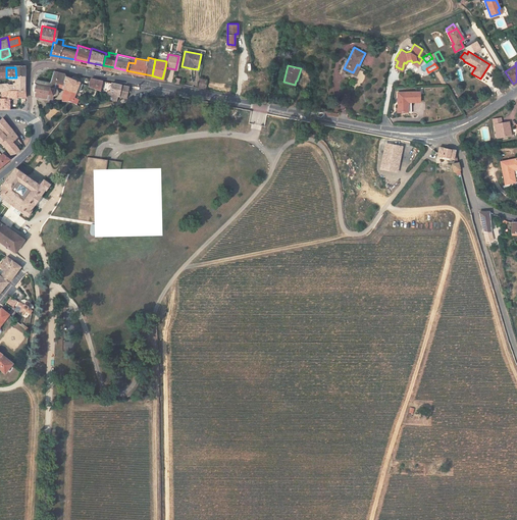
[(26,67),(15,67),(16,78),(26,78),(26,67)]
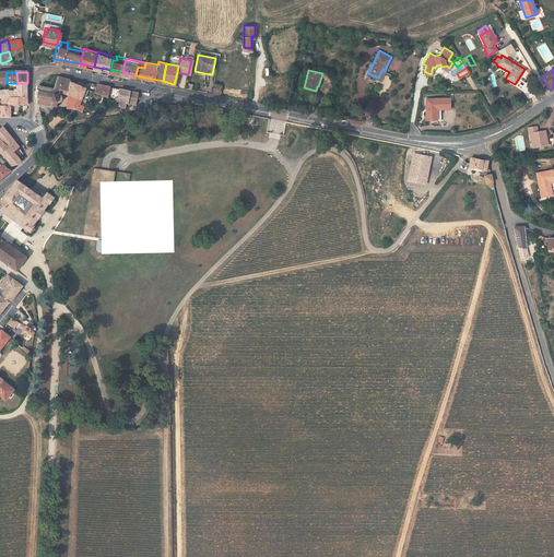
[(69,78),(63,75),(59,87),(66,90),(63,96),(68,98),(62,114),(89,111),(87,106),(85,105),(92,89),(69,78)]
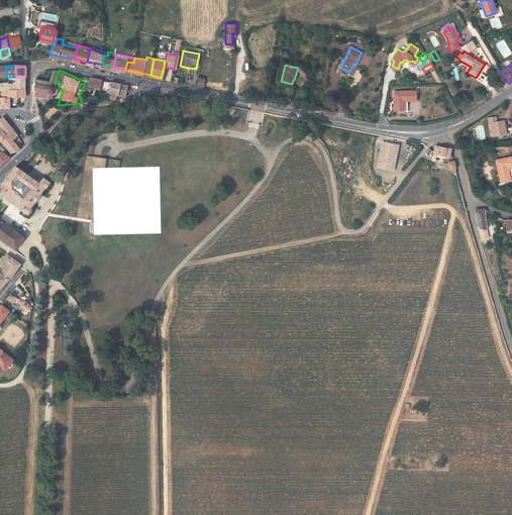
[(196,85),(203,87),(206,75),(198,73),(196,85)]
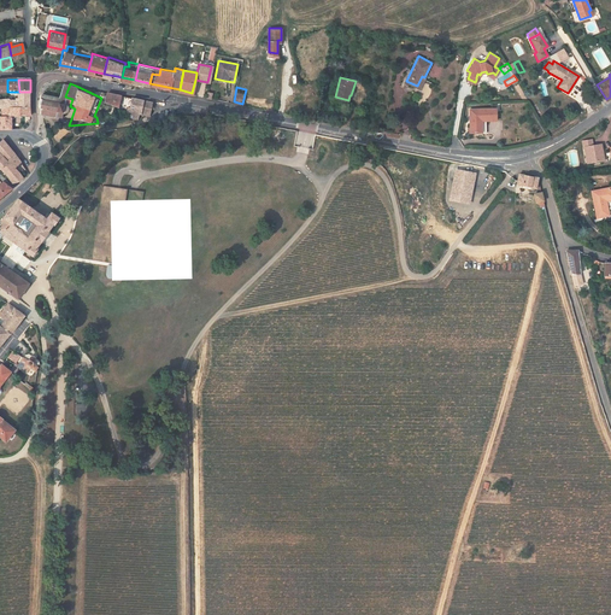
[(0,110),(3,110),(29,109),(30,92),(19,92),(18,100),(16,100),(16,103),(11,101),(9,100),(0,100),(0,110)]
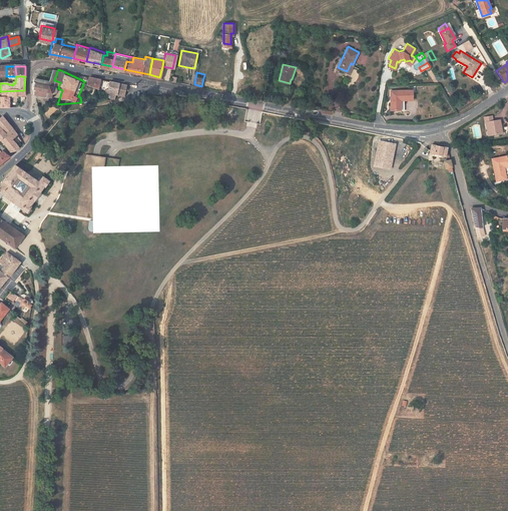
[(105,80),(94,77),(92,85),(103,88),(105,80)]
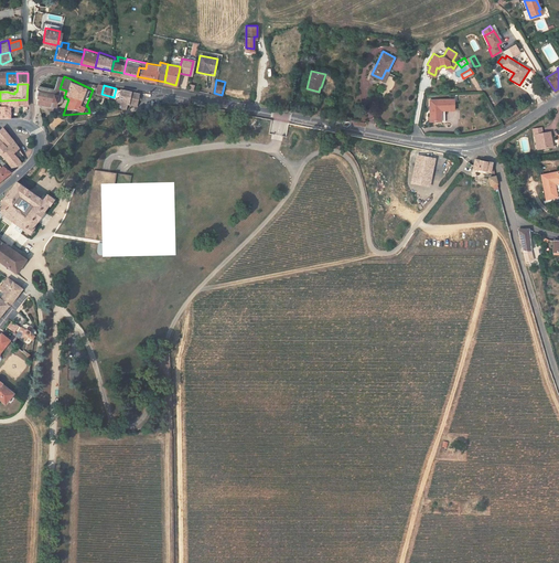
[(63,99),(64,97),(66,91),(60,88),(58,93),(45,88),(44,91),(42,89),(38,103),(40,104),(39,106),(56,114),(58,107),(62,107),(64,102),(63,99)]
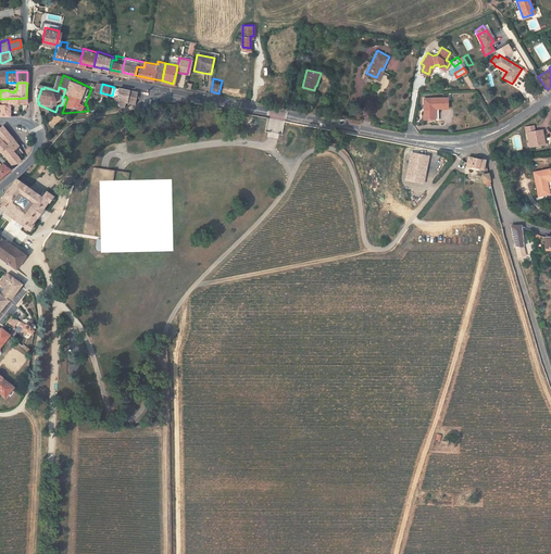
[(141,104),(143,92),(125,89),(114,87),(112,96),(121,99),(124,101),(123,108),(130,106),(130,103),(141,104)]
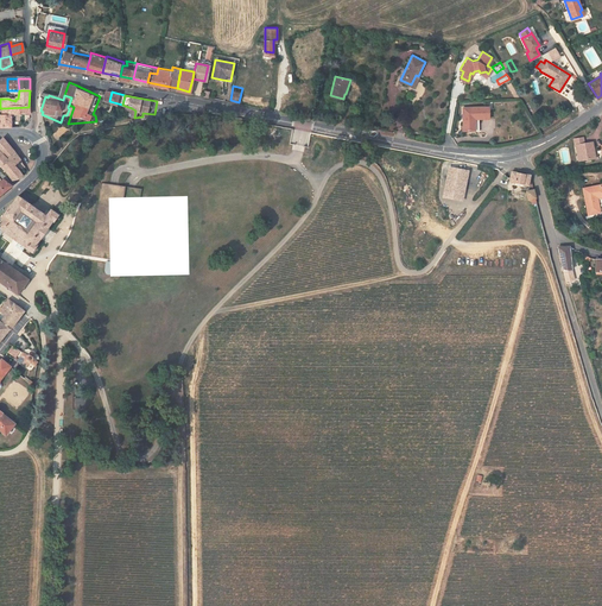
[(489,106),(464,106),(464,130),(475,130),(475,115),(489,115),(489,106)]
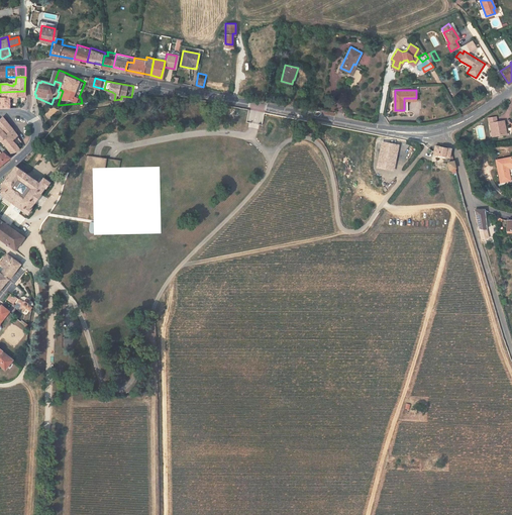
[(9,98),(25,99),(24,91),(2,92),(2,99),(0,98),(0,108),(9,109),(9,98)]
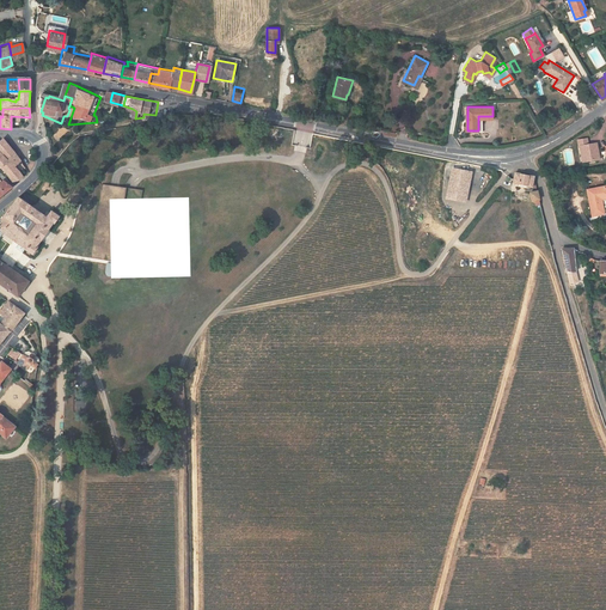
[(493,119),(493,116),(478,116),(478,130),(483,130),(483,119),(493,119)]
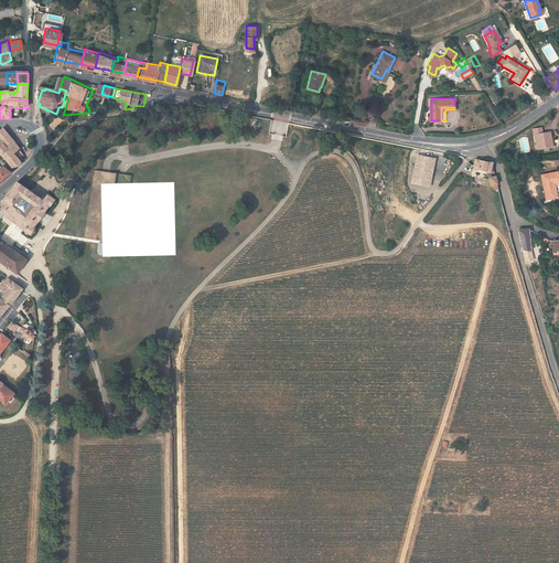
[(538,149),(552,148),(550,133),(544,134),(543,129),(534,130),(535,136),(536,135),(538,149)]
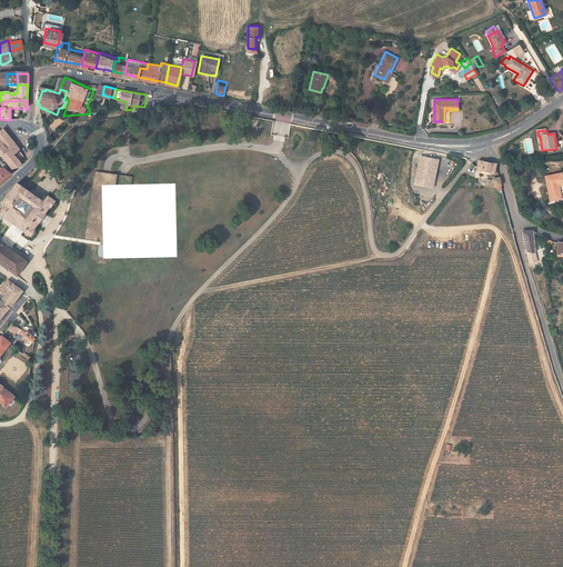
[(0,143),(6,150),(12,142),(3,131),(0,133),(0,143)]
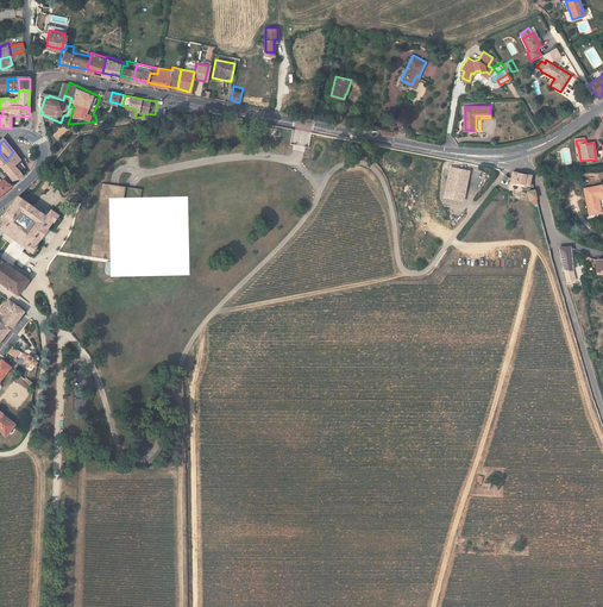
[(19,161),(13,152),(6,161),(0,167),(0,171),(1,170),(10,181),(17,179),(22,174),(14,163),(19,161)]
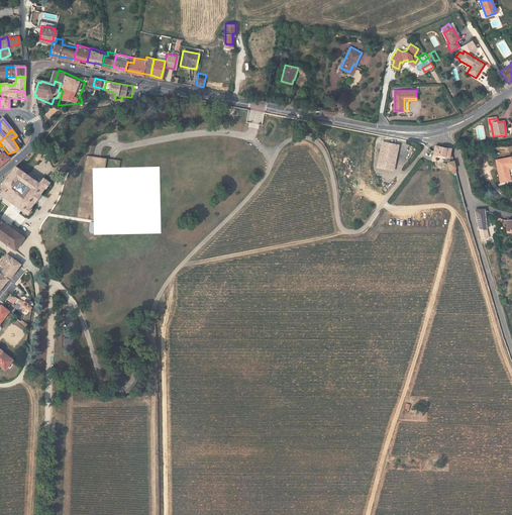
[(381,143),(377,169),(394,172),(397,153),(382,150),(383,143),(381,143)]
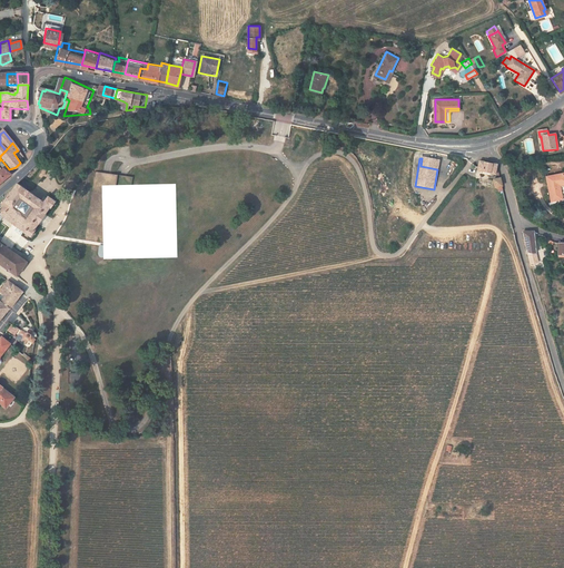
[(422,158),(421,166),(437,169),(439,162),(422,158)]
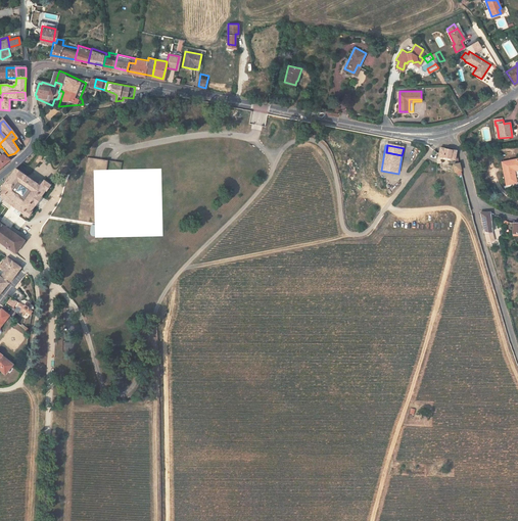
[(439,148),(439,153),(438,157),(459,161),(457,152),(454,151),(439,148)]
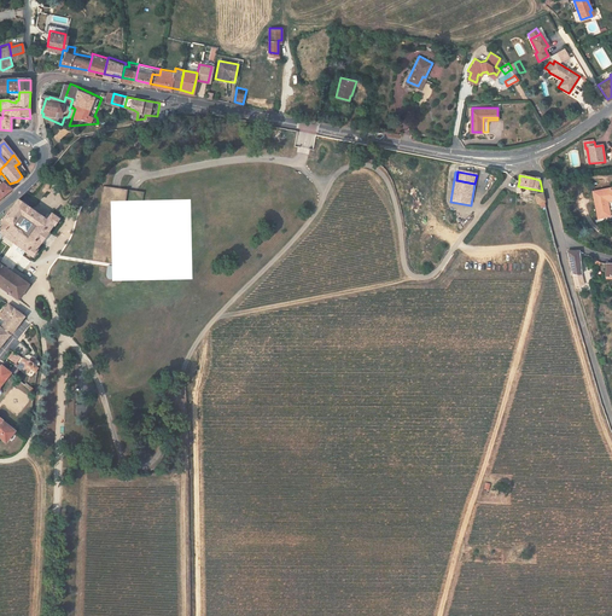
[(599,220),(611,219),(610,203),(610,201),(611,201),(611,191),(596,193),(599,220)]
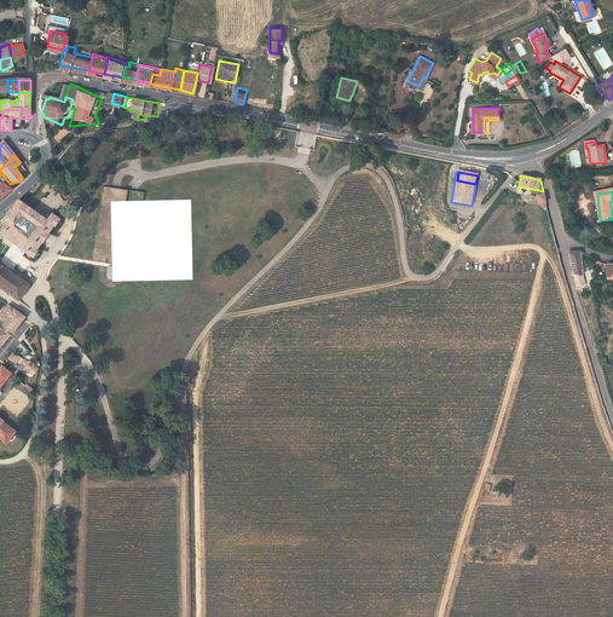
[(548,206),(544,192),(537,195),(539,203),(542,202),(543,207),(548,206)]
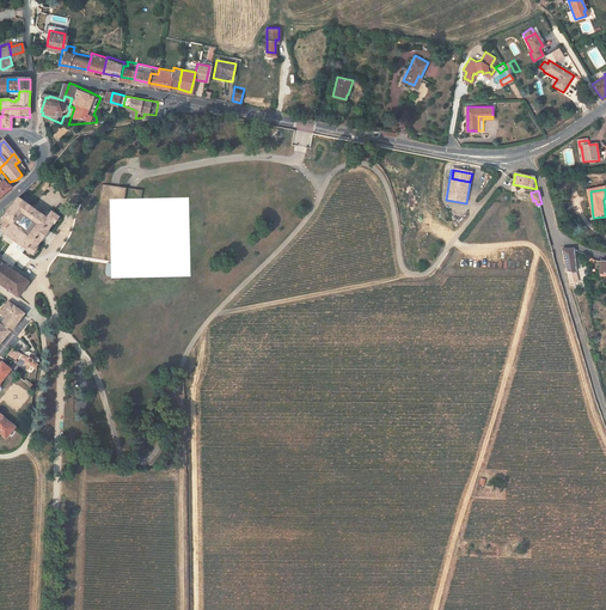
[(0,278),(23,296),(36,279),(0,251),(0,233),(5,227),(37,252),(42,246),(40,244),(57,223),(59,223),(65,214),(56,207),(50,214),(23,193),(0,221),(0,278)]
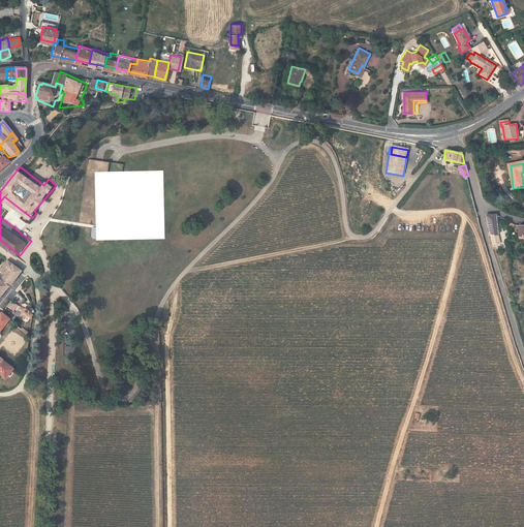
[(402,190),(407,184),(403,180),(398,187),(402,190)]
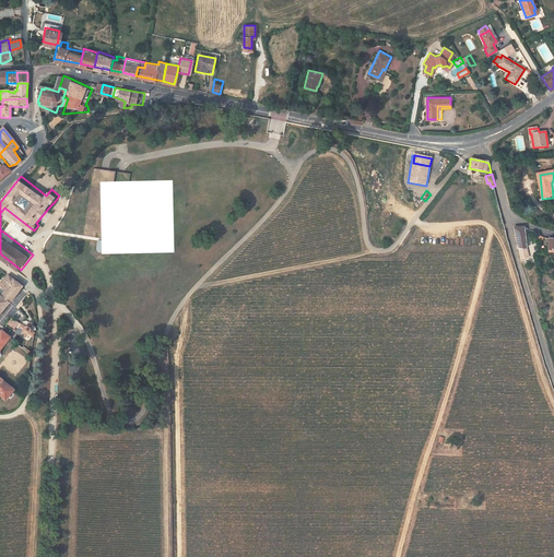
[(519,227),(520,235),(522,247),(534,245),(531,225),(527,225),(519,227)]
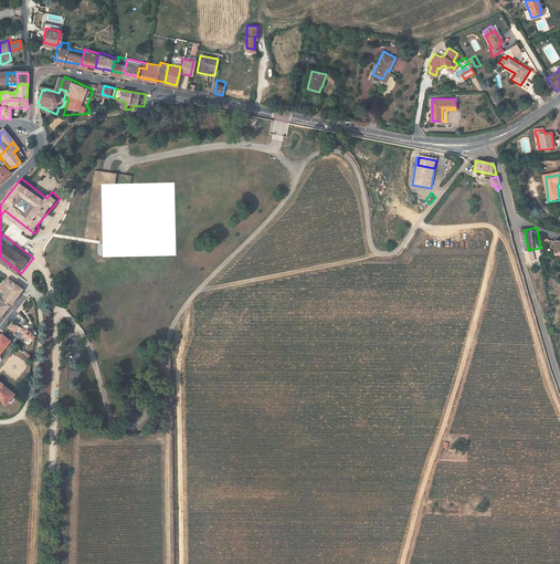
[(102,252),(109,253),(112,242),(104,241),(102,252)]
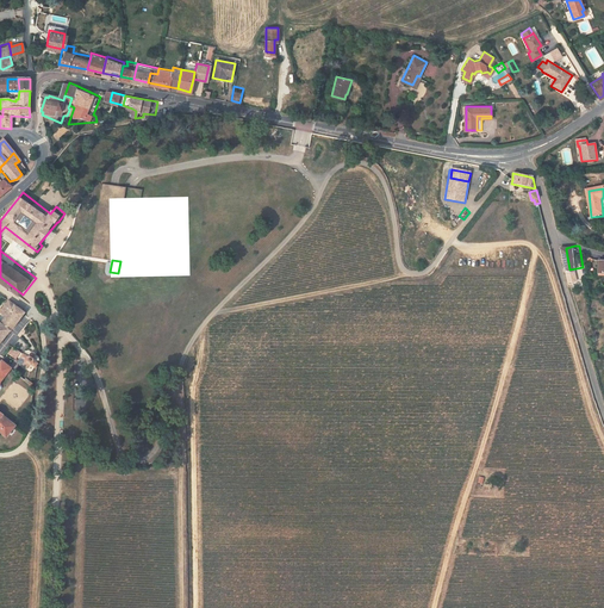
[(0,330),(1,330),(2,332),(16,315),(0,303),(0,330)]
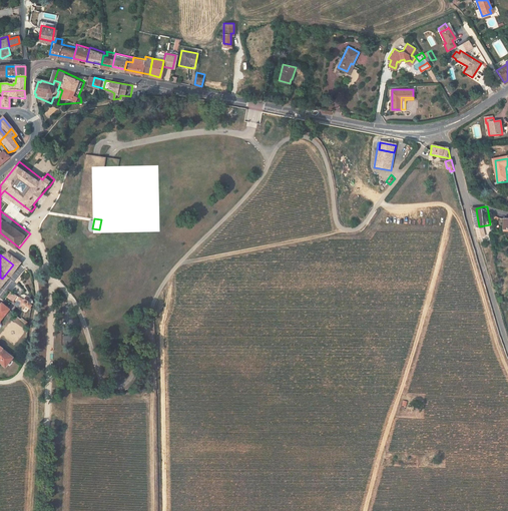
[(15,283),(19,289),(24,285),(20,280),(15,283)]
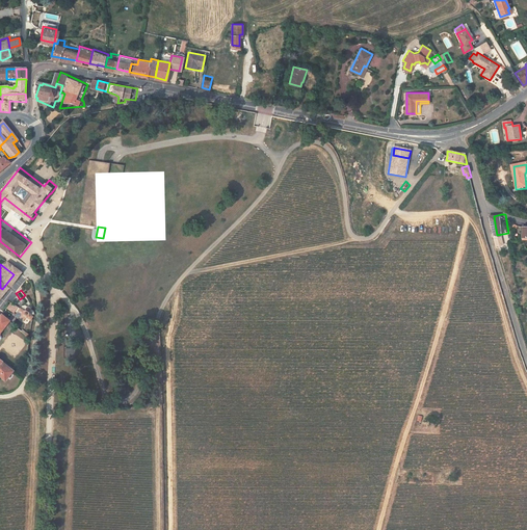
[(29,318),(33,312),(24,306),(20,312),(29,318)]
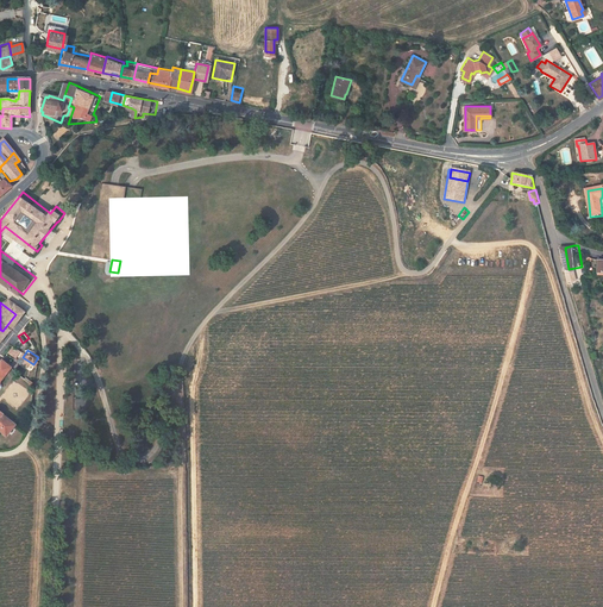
[(6,357),(0,363),(0,426),(11,436),(22,423),(0,405),(0,386),(17,365),(6,357)]
